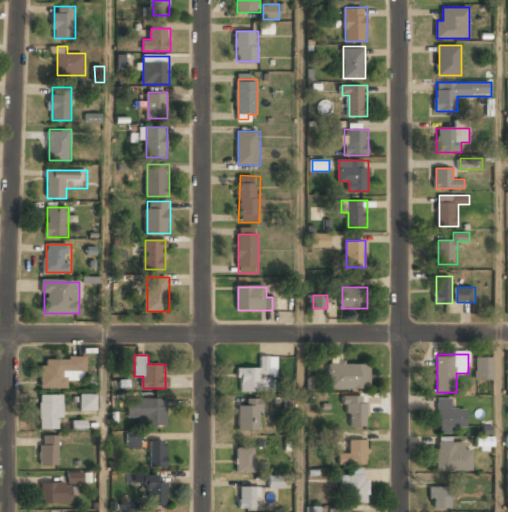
[(278,373),(278,357),(262,357),(262,368),(240,368),(240,392),(270,392),(270,374),(278,373)]
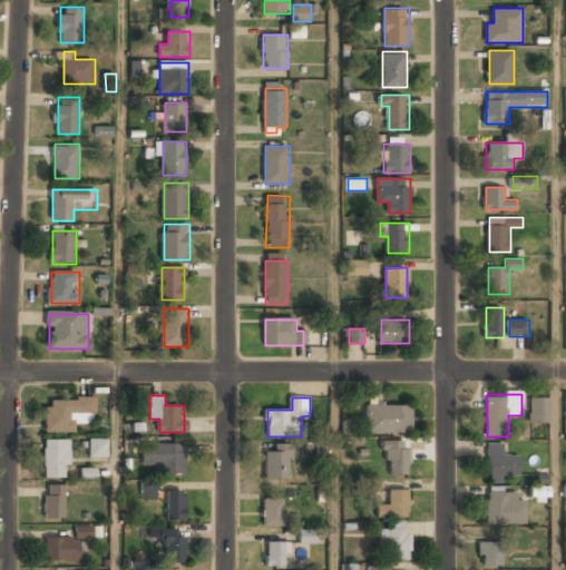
[(550,397),(532,397),(532,423),(550,423),(550,397)]
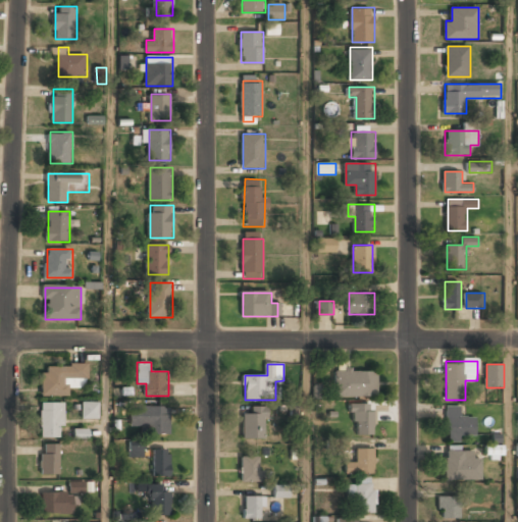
[(89,365),(44,365),(44,396),(69,396),(69,382),(89,382),(89,365)]
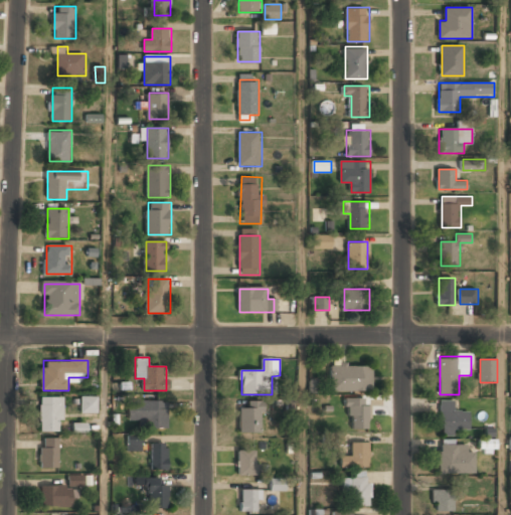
[(332,390),(374,390),(374,365),(332,365),(332,390)]
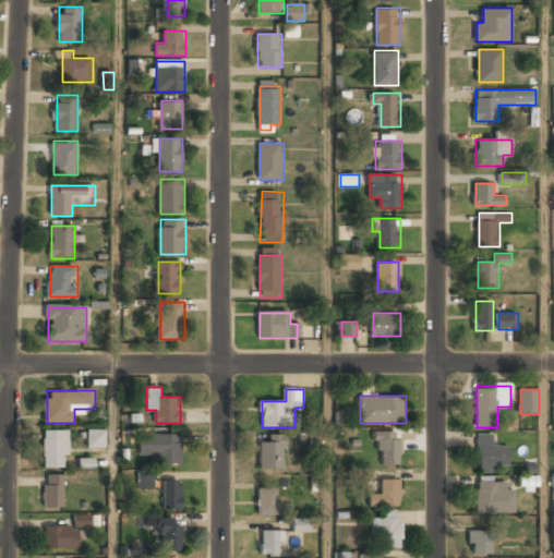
[(107,447),(107,429),(89,429),(89,448),(107,447)]
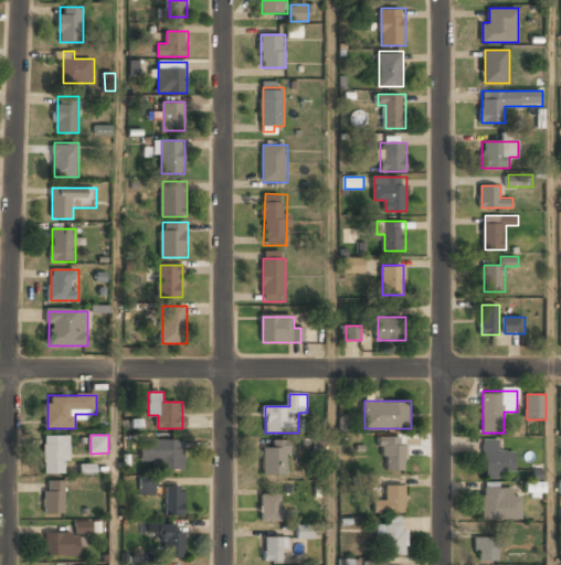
[(70,436),(45,436),(45,475),(70,475),(70,436)]
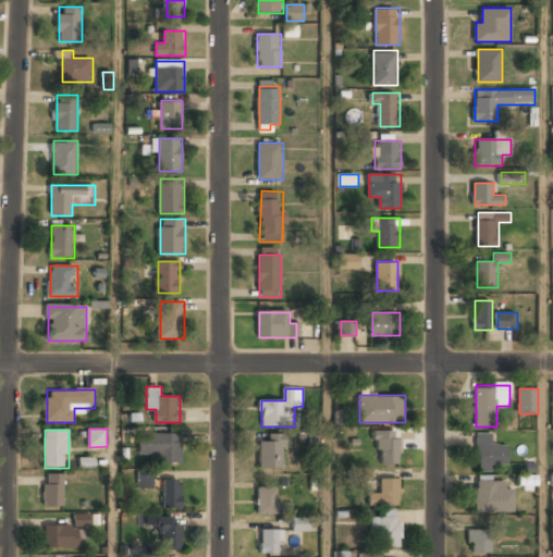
[(379,430),(379,465),(401,463),(401,430),(379,430)]
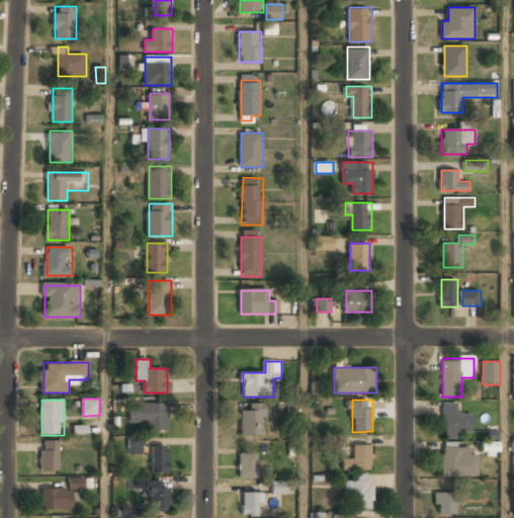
[(170,404),(132,403),(132,423),(149,423),(149,429),(170,430),(170,404)]
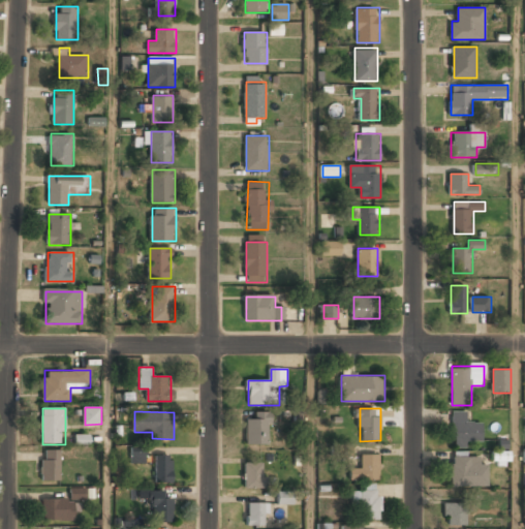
[(484,444),(484,423),(468,423),(468,411),(454,411),(455,444),(484,444)]
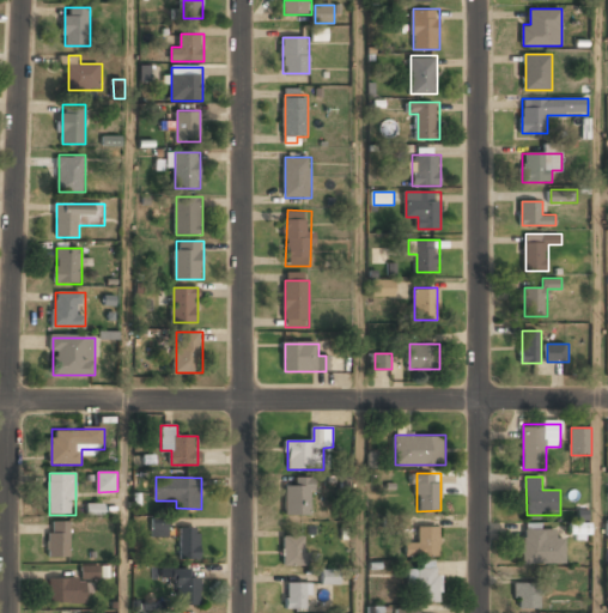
[(315,514),(315,478),(298,478),(298,486),(287,486),(287,514),(315,514)]
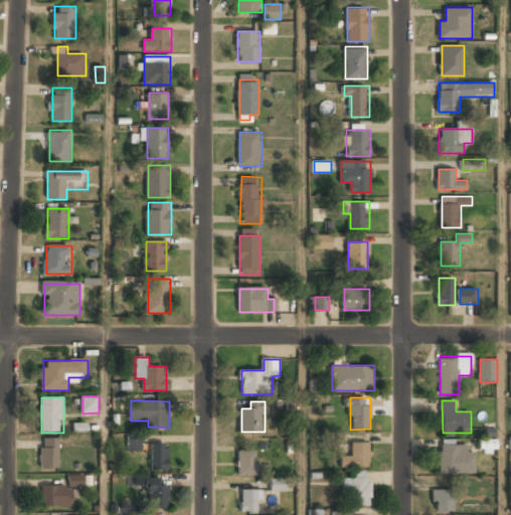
[(130,451),(143,451),(143,437),(130,437),(130,451)]
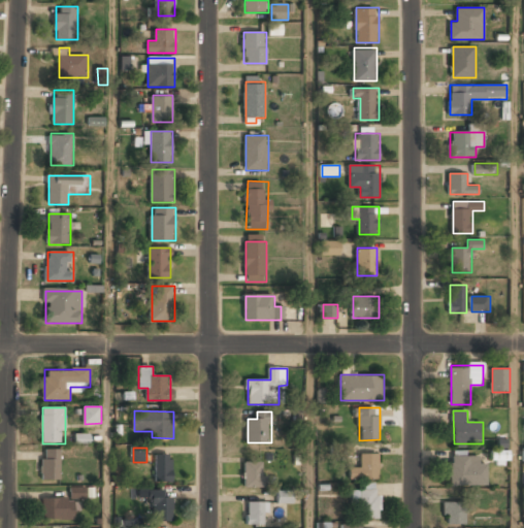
[(62,481),(62,449),(44,449),(44,481),(62,481)]
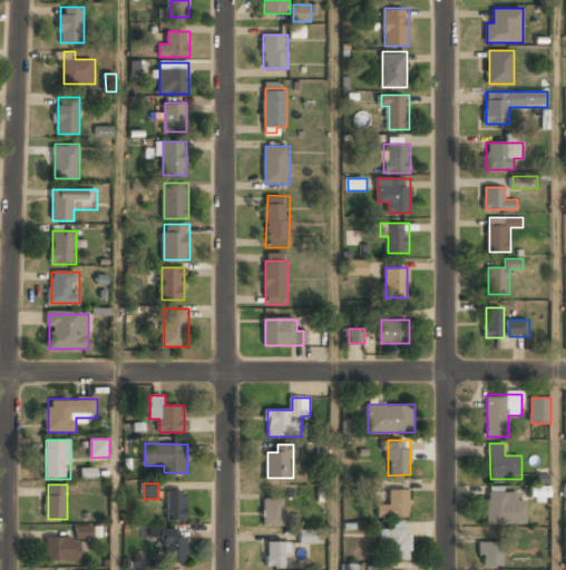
[(171,519),(188,519),(188,490),(171,490),(171,519)]
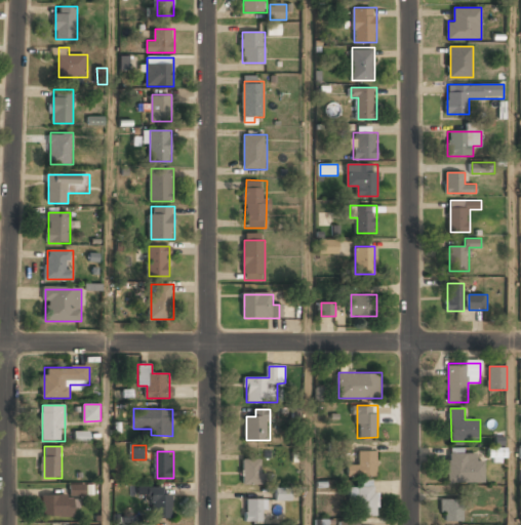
[(360,465),(349,465),(349,476),(377,476),(377,451),(360,451),(360,465)]
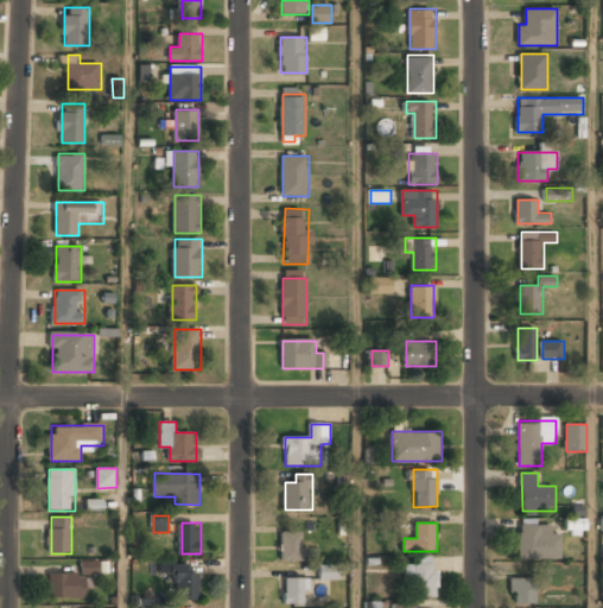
[(563,559),(563,533),(552,533),(552,524),(520,524),(520,559),(563,559)]
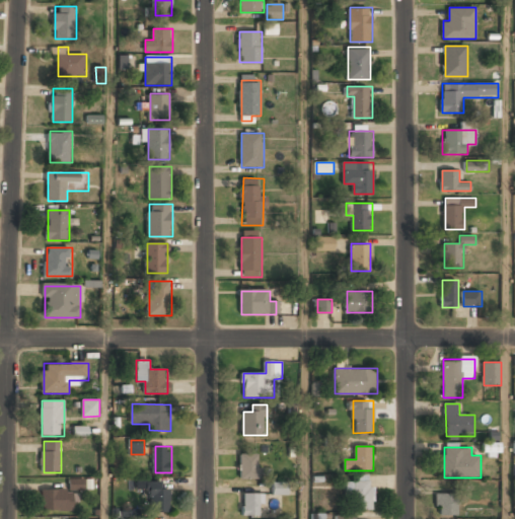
[(241,454),(241,479),(260,479),(260,454),(241,454)]
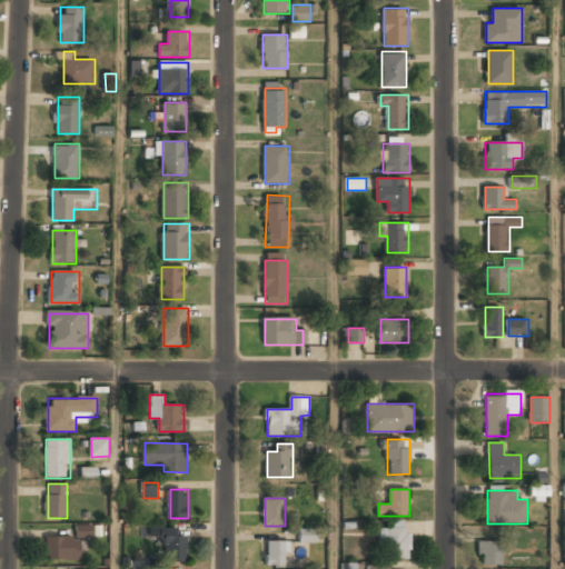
[(96,525),(78,525),(78,538),(96,537),(96,525)]
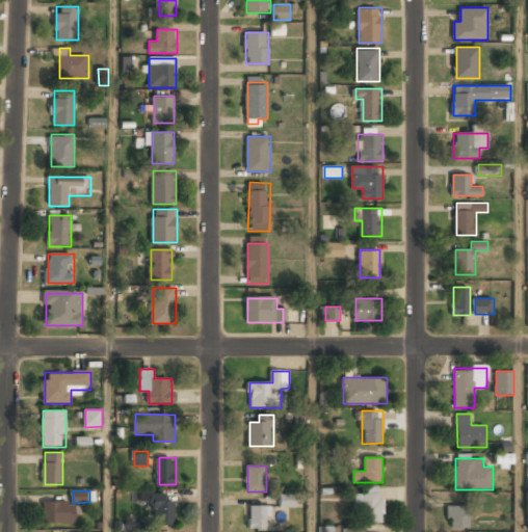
[(154,525),(175,525),(175,493),(154,493),(154,525)]
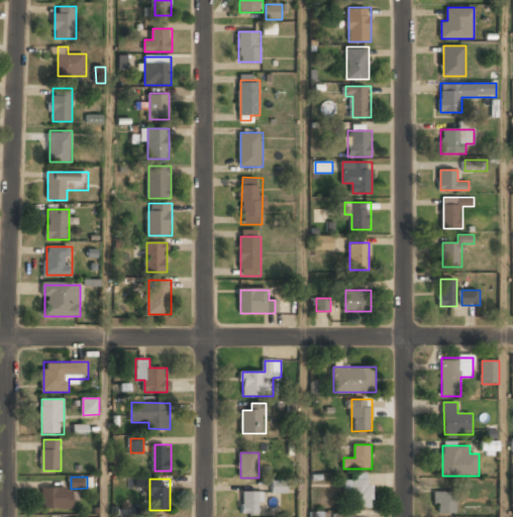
[(348,479),(348,507),(372,507),(372,479),(348,479)]
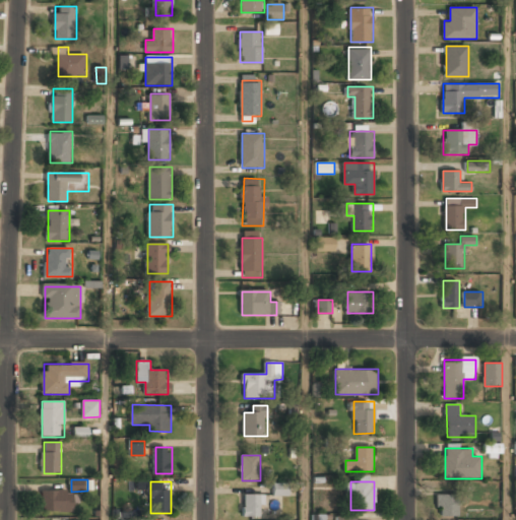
[(292,483),(275,482),(275,496),(291,496),(292,483)]
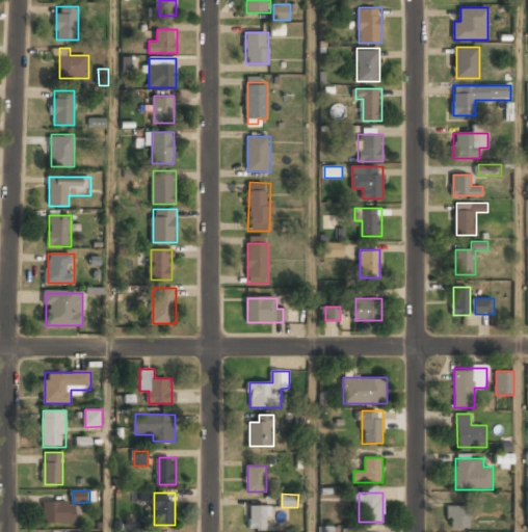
[(76,525),(76,503),(44,503),(44,525),(76,525)]
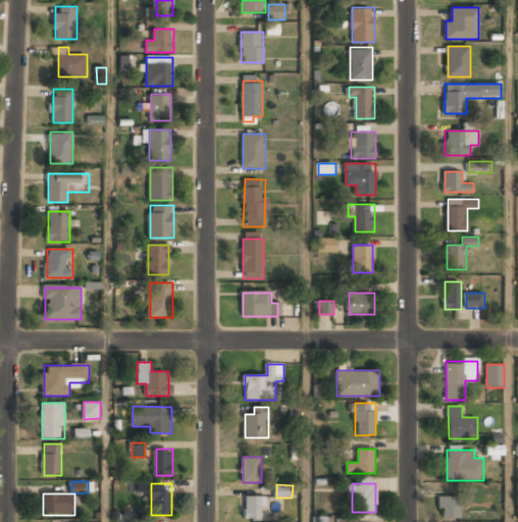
[(266,518),(266,497),(246,497),(246,518),(266,518)]
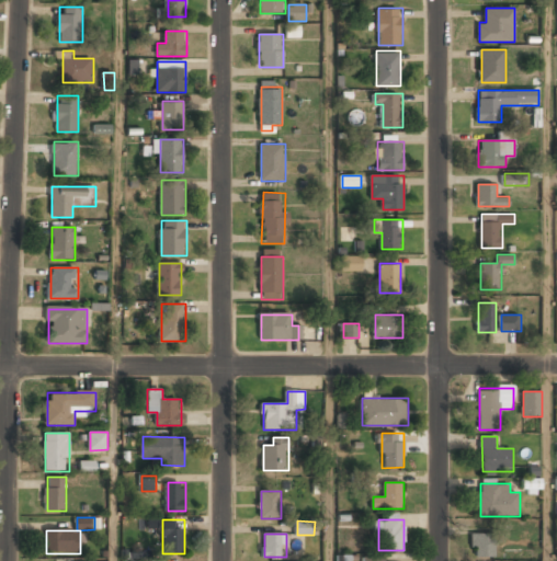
[(497,534),(475,534),(475,557),(497,557),(497,534)]
